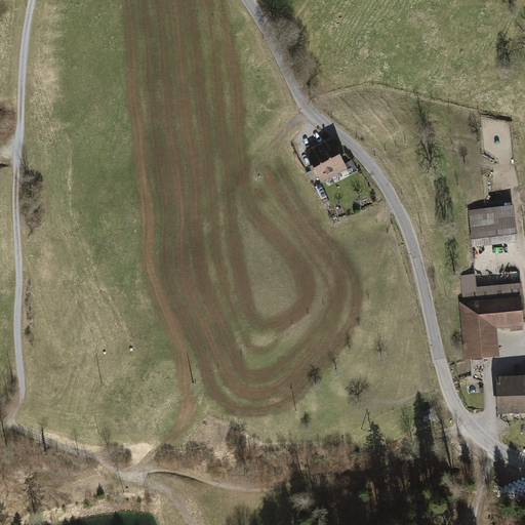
[(510,122),(496,122),(496,130),(509,131),(510,122)]
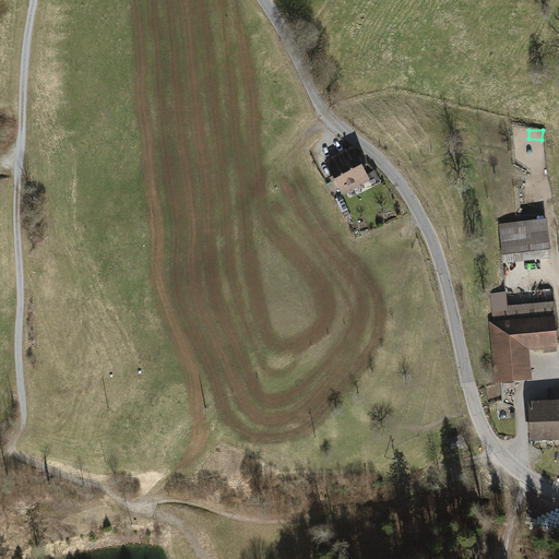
[(339,187),(342,194),(370,180),(367,174),(363,166),(366,164),(364,158),(360,161),(353,145),(339,153),(324,159),(335,179),(339,187)]
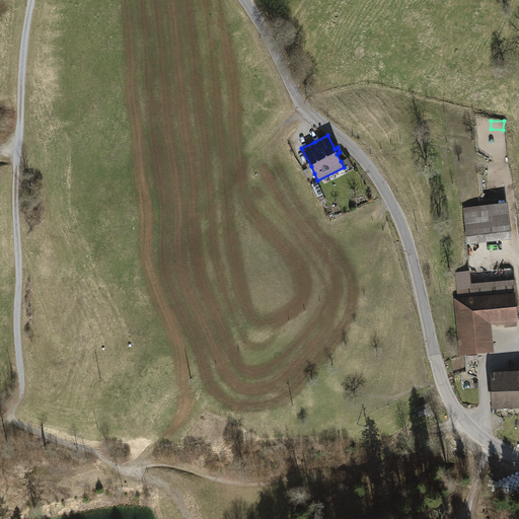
[(348,157),(341,161),(344,167),(345,169),(352,165),(348,157)]
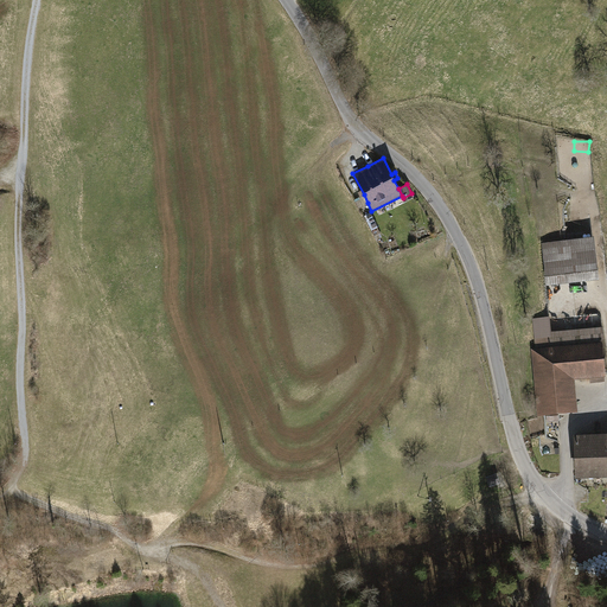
[(358,208),(368,203),(364,195),(355,199),(358,208)]
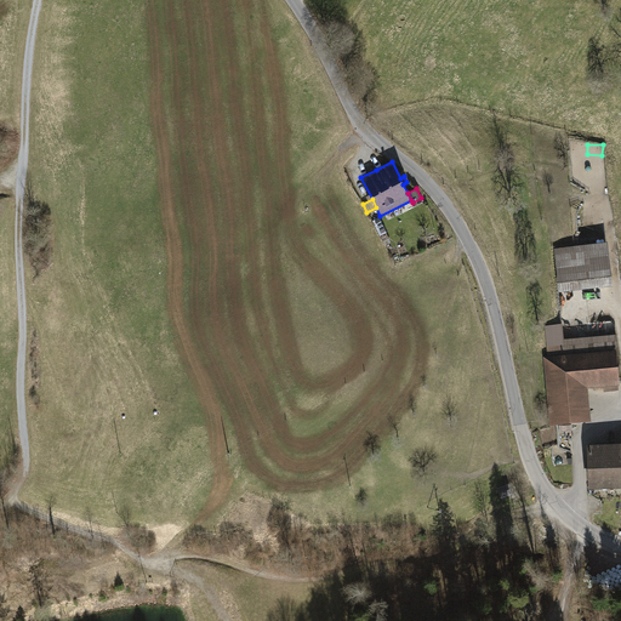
[(554,249),(559,292),(614,286),(609,241),(554,249)]
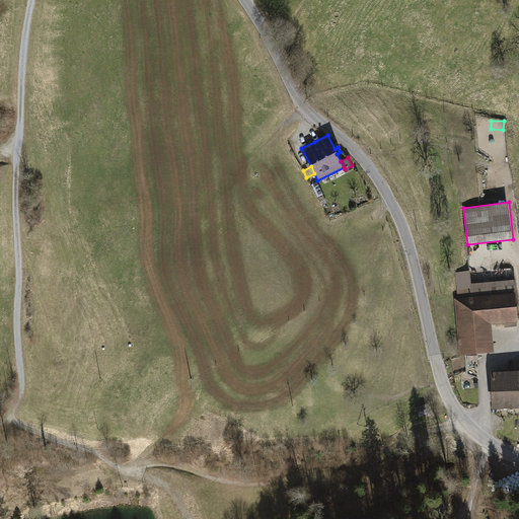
[(457,298),(454,298),(459,355),(494,353),(492,325),(518,323),(514,280),(507,281),(501,281),(493,282),(484,282),(470,283),(469,272),(455,273),(457,298)]
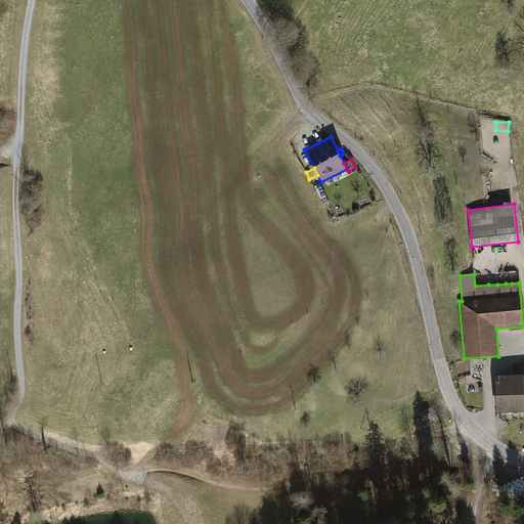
[(461,360),(461,375),(472,375),(472,360),(461,360)]
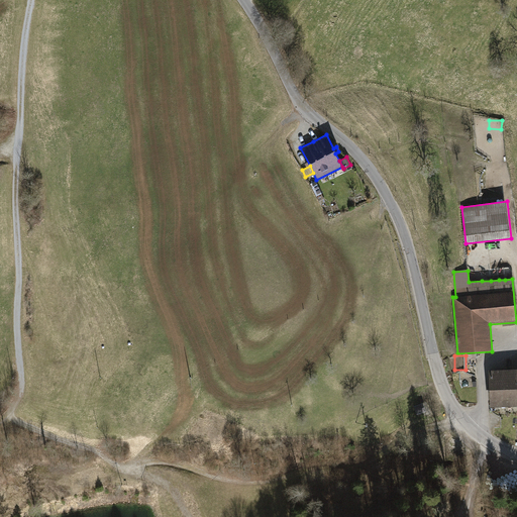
[(491,406),(516,405),(516,369),(500,370),(490,370),(491,406)]
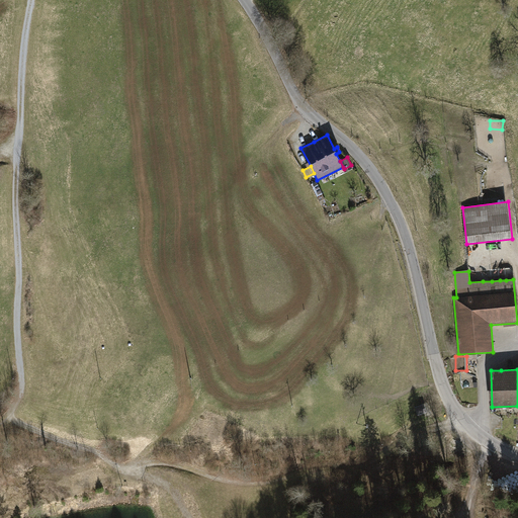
[(422,406),(415,409),(417,416),(425,413),(422,406)]
